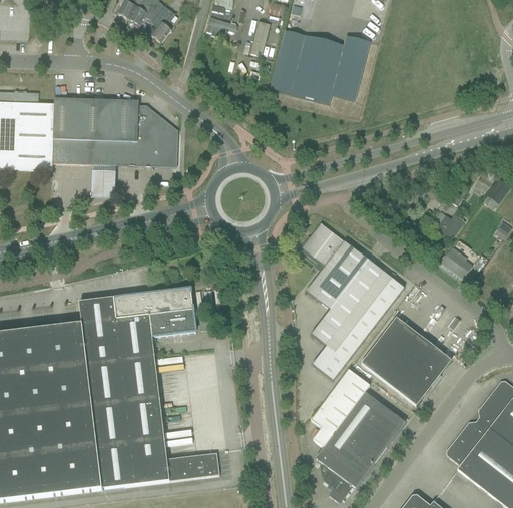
[(123,0),(117,12),(128,18),(135,5),(135,4),(136,0),(123,0)]
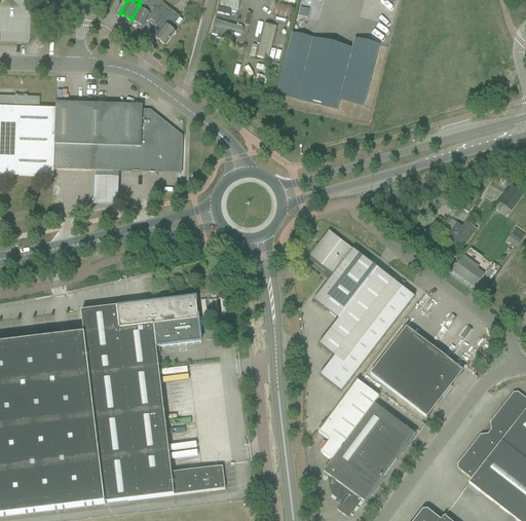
[(139,5),(132,19),(133,19),(133,21),(136,22),(137,22),(143,25),(148,15),(153,5),(149,3),(150,0),(140,0),(139,4),(139,5)]
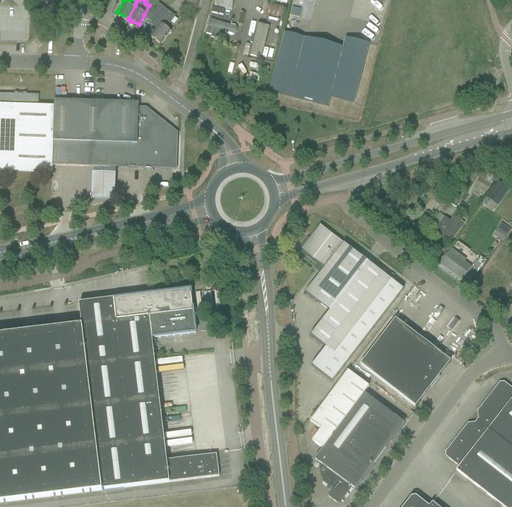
[(166,25),(172,17),(175,13),(157,0),(156,0),(150,18),(150,20),(157,25),(150,34),(160,42),(170,28),(166,25)]
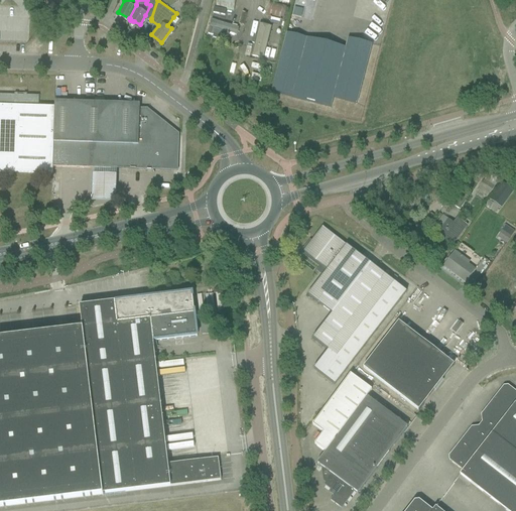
[(287,1),(286,1),(282,0),(269,0),(267,11),(284,15),(287,1)]
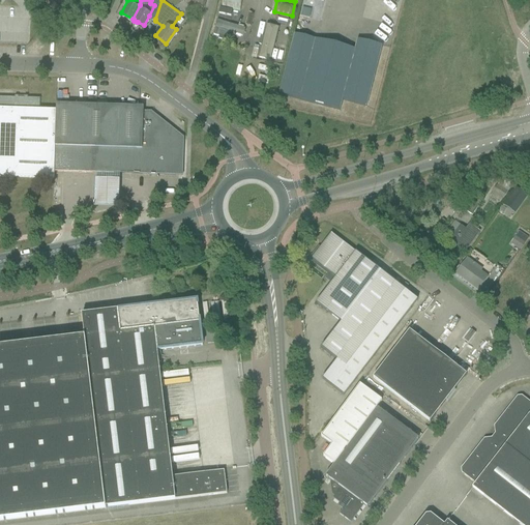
[(245,24),(217,16),(214,28),(232,34),(233,29),(242,32),(245,24)]
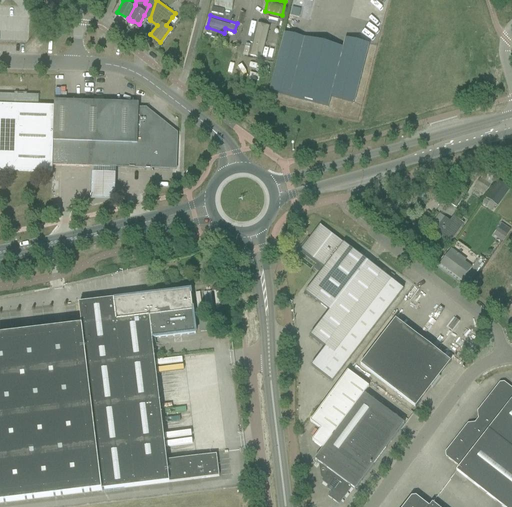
[(251,33),(249,40),(252,41),(250,50),(250,51),(259,54),(261,54),(262,52),(266,34),(269,23),(258,20),(254,33),(251,33)]
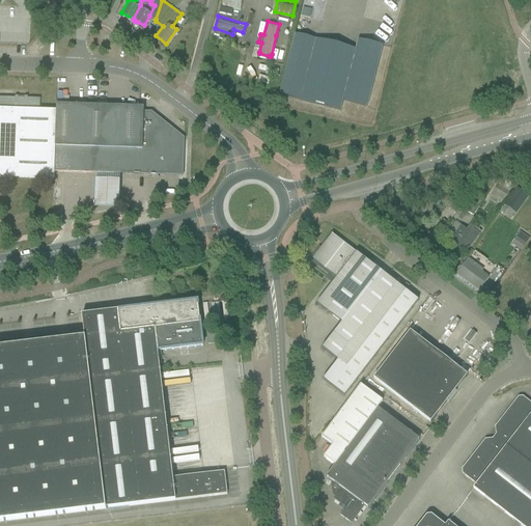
[(296,29),(279,90),(300,95),(340,106),(342,95),(366,102),(383,42),(359,35),(356,45),(315,34),(296,29)]
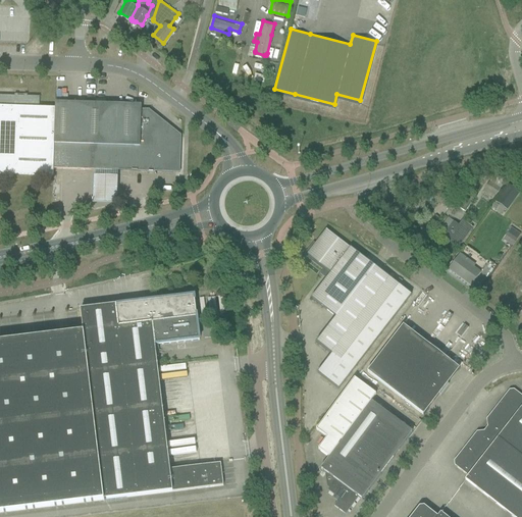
[(255,70),(253,76),(263,79),(265,72),(255,70)]
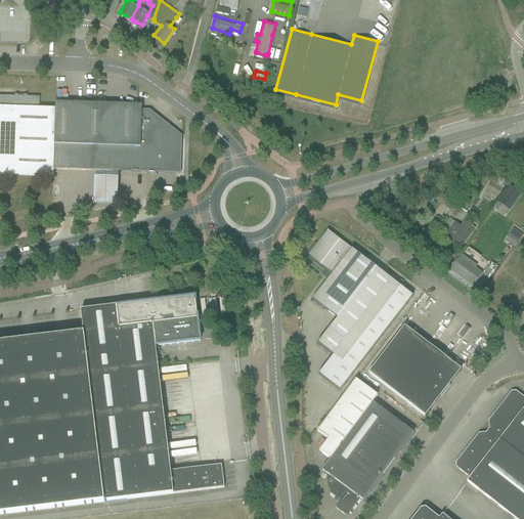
[(14,92),(0,91),(0,170),(53,172),(53,165),(55,104),(39,104),(39,93),(27,92),(27,91),(24,91),(24,92),(17,92),(17,91),(14,91),(14,92)]
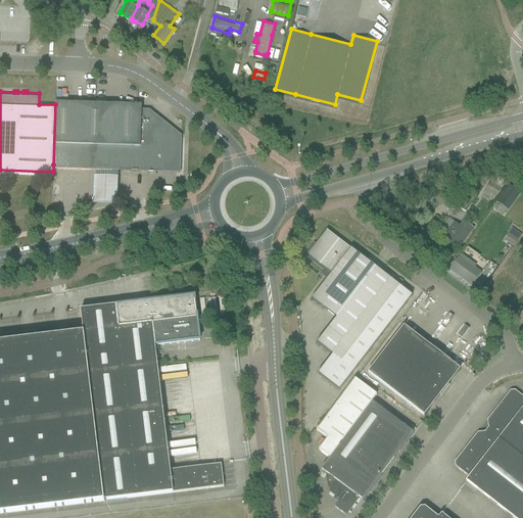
[(141,101),(55,99),(55,104),(53,165),(180,169),(181,132),(149,106),(141,105),(141,101)]
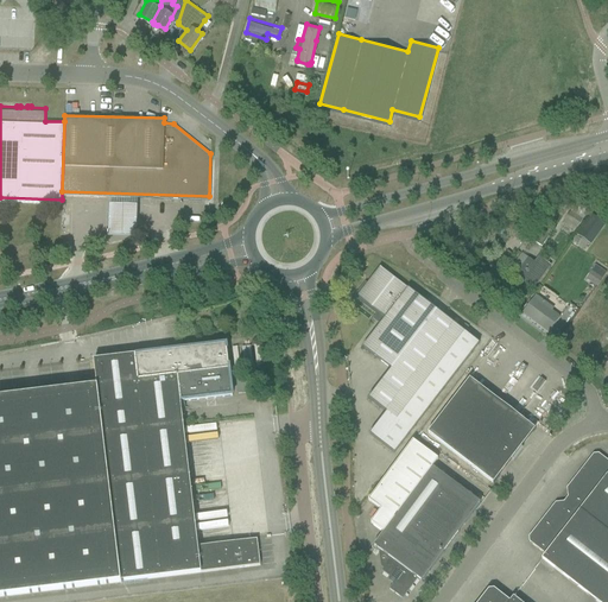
[(544,219),(552,207),(548,203),(539,215),(544,219)]
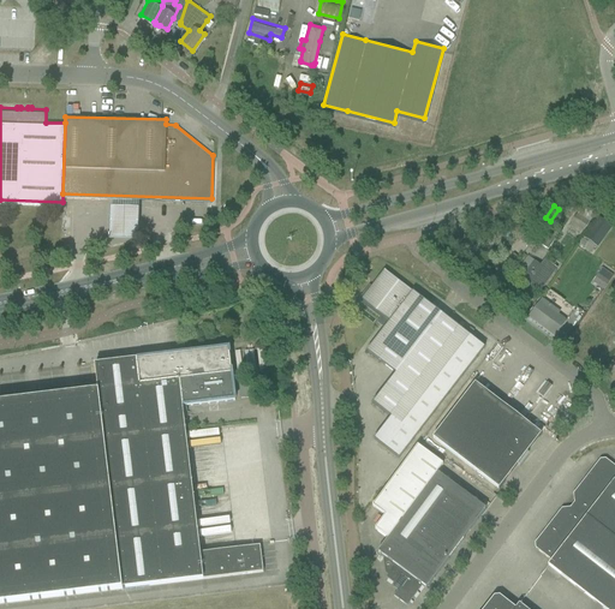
[(568,222),(580,230),(589,216),(577,208),(568,222)]
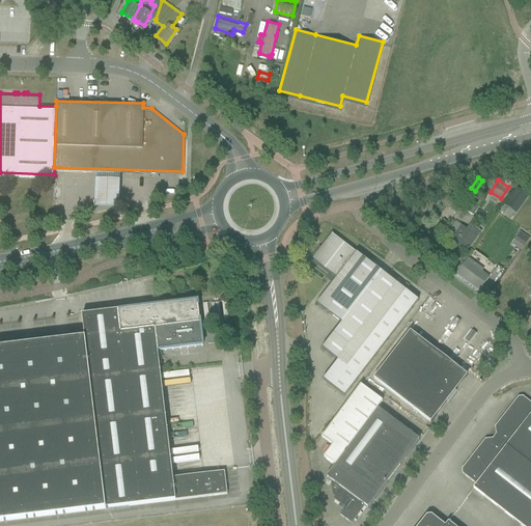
[(515,210),(529,191),(515,183),(503,200),(515,210)]
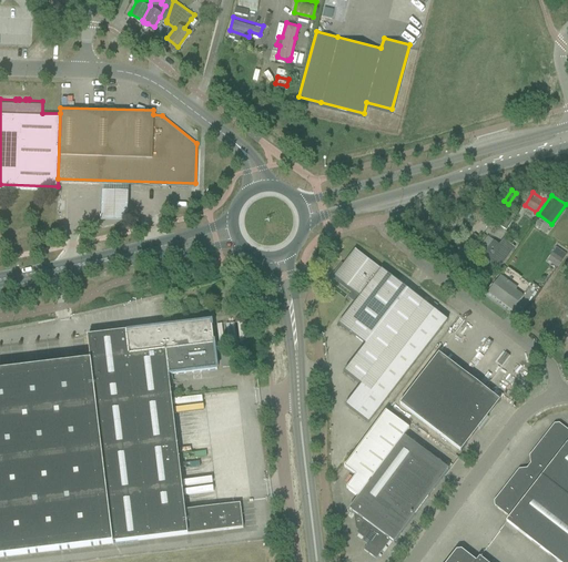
[(493,216),(490,221),(497,225),(500,221),(506,225),(516,211),(505,203),(495,217),(493,216)]
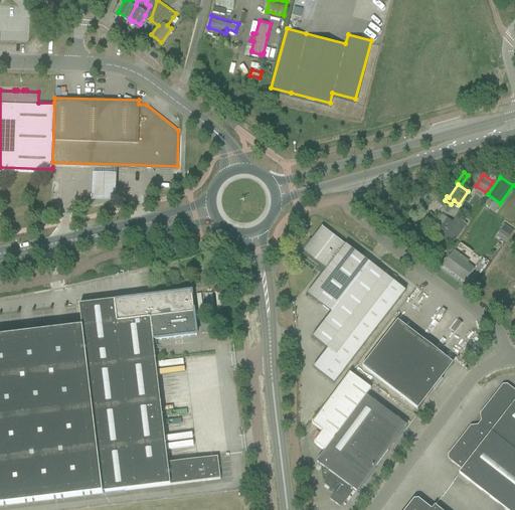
[(447,214),(443,220),(438,227),(445,232),(443,235),(451,241),(466,220),(456,213),(452,218),(447,214)]
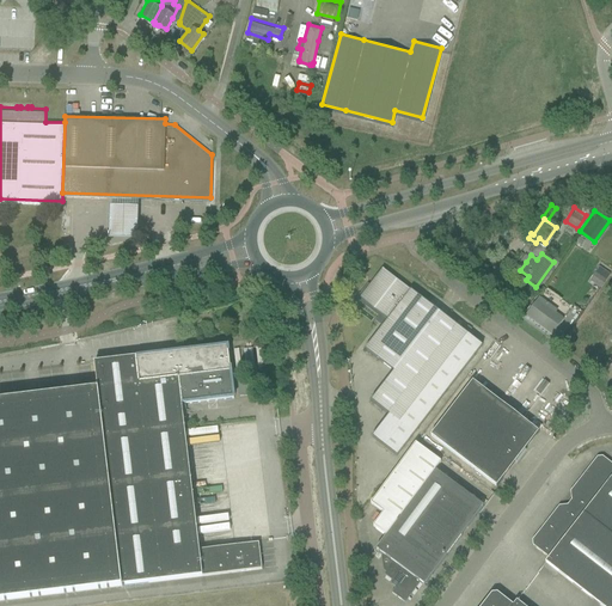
[(599,263),(591,275),(600,282),(610,270),(599,263)]
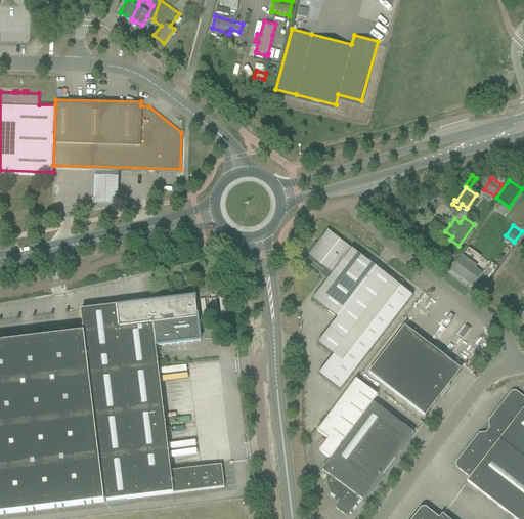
[(412,292),(328,226),(307,252),(326,266),(323,270),(329,274),(312,296),(337,314),(317,340),(333,352),(318,371),(340,387),(412,292)]
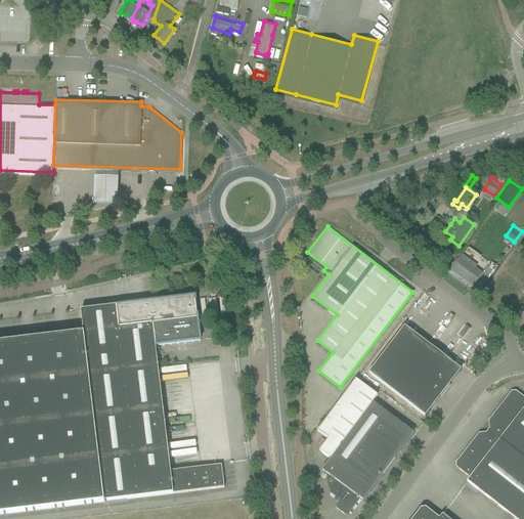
[(450,266),(473,283),(482,269),(475,264),(471,261),(473,259),(461,251),(450,266)]
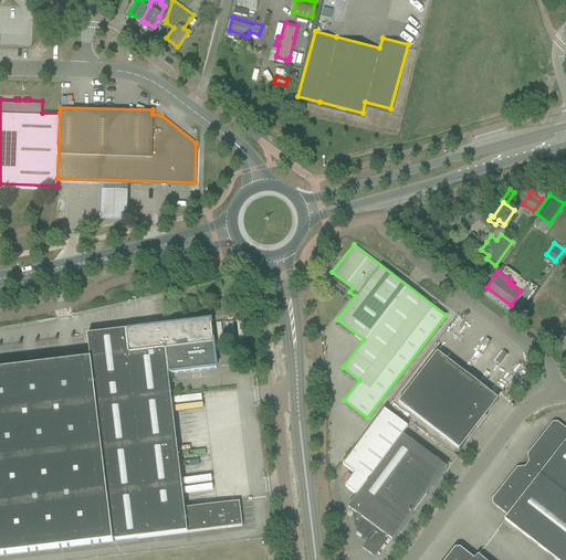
[(0,366),(0,550),(242,521),(239,497),(184,504),(168,370),(216,363),(210,316),(86,331),(90,356),(0,366)]
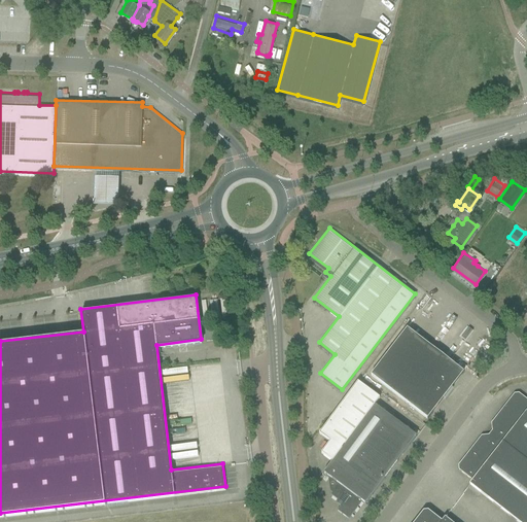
[(427,415),(451,384),(463,369),(407,324),(371,372),(427,415)]
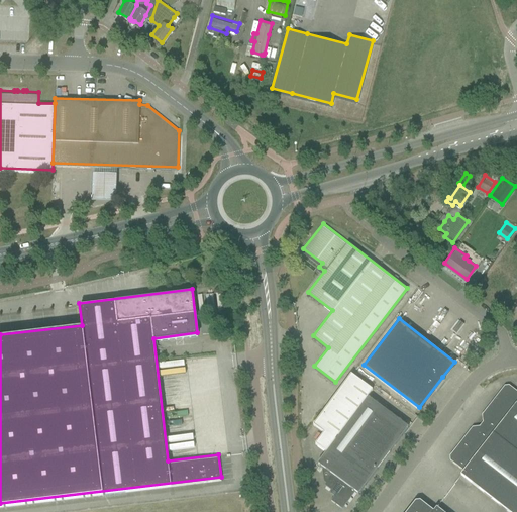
[(358,491),(408,423),(368,393),(373,387),(350,371),(313,421),(323,429),(315,440),(326,448),(317,461),(331,471),(324,482),(335,490),(330,497),(342,505),(354,488),(358,491)]
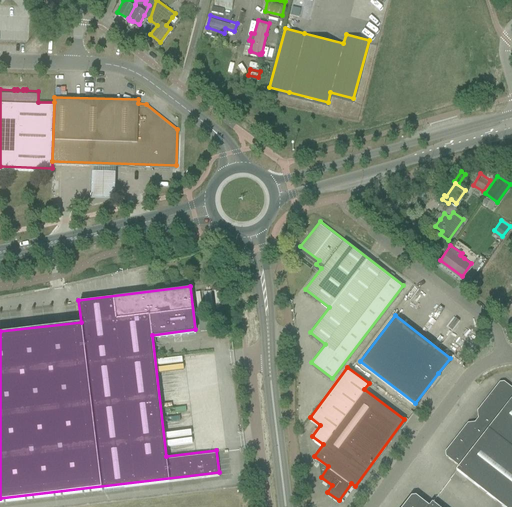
[(476,416),(511,444),(511,384),(509,382),(507,382),(507,384),(505,382),(499,383),(498,385),(496,384),(495,384),(477,407),(478,414),(476,416)]
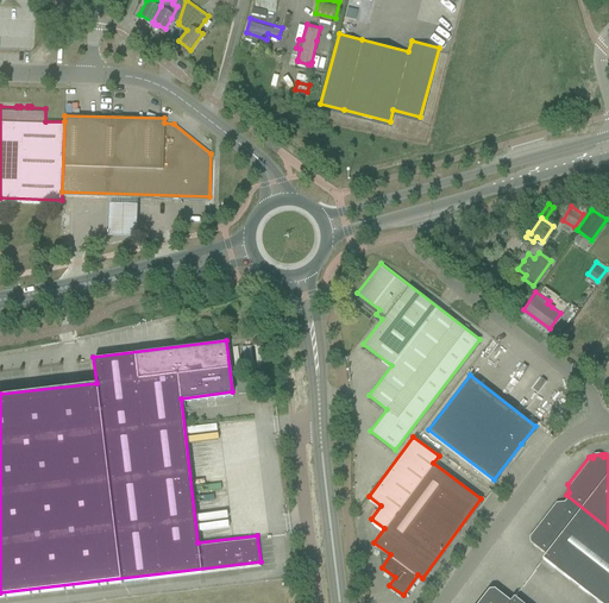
[(602,602),(608,602),(608,528),(566,495),(564,497),(556,498),(534,527),(534,528),(535,529),(534,532),(535,538),(538,540),(537,541),(537,544),(546,551),(542,554),(602,602)]
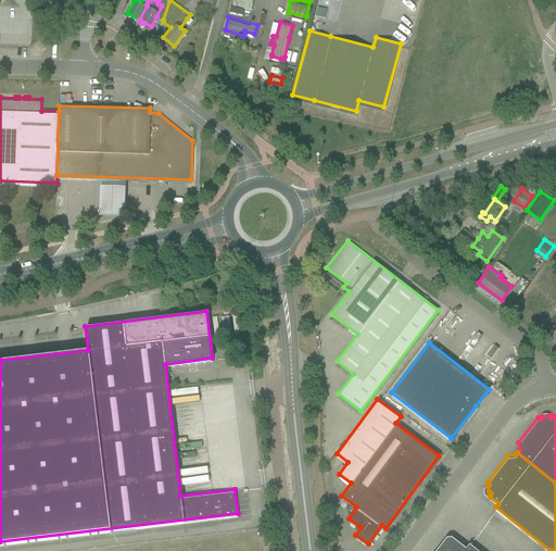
[(480,550),(469,542),(466,547),(457,539),(451,535),(446,536),(442,541),(433,550),(480,550)]
